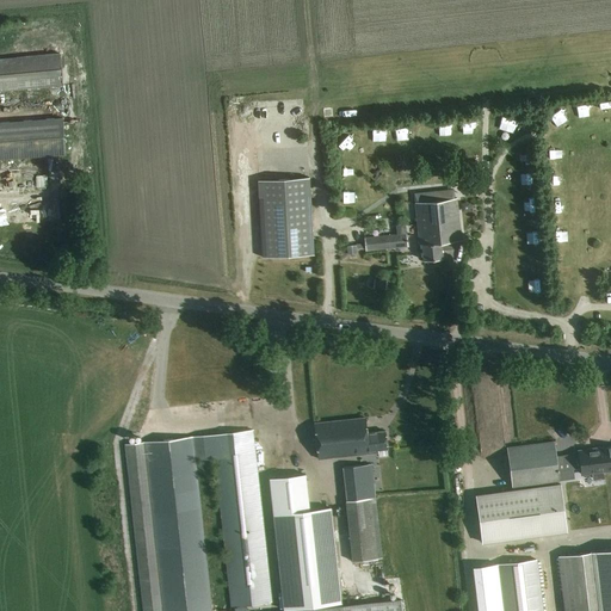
[(0,56),(0,87),(61,81),(59,50),(0,56)]
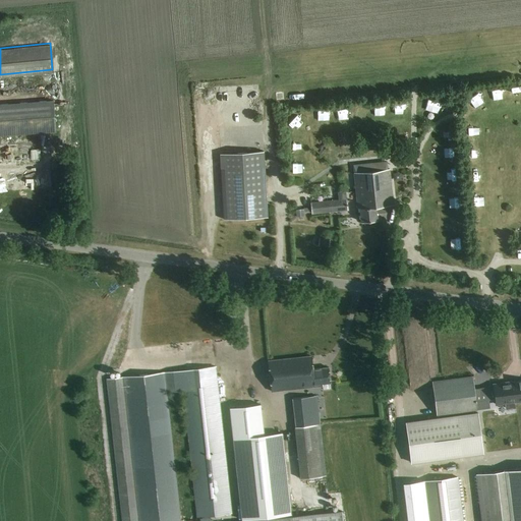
[(469,112),(478,105),(474,100),(465,107),(469,112)]
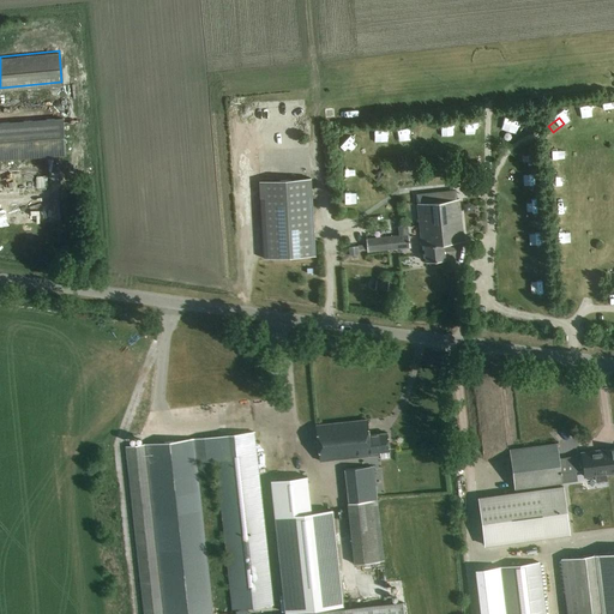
[(0,122),(0,160),(66,155),(62,119),(0,122)]
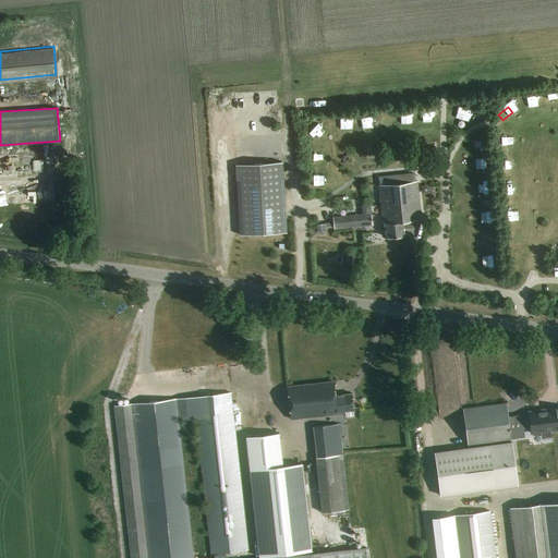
[(235,165),(240,235),(287,232),(282,162),(235,165)]
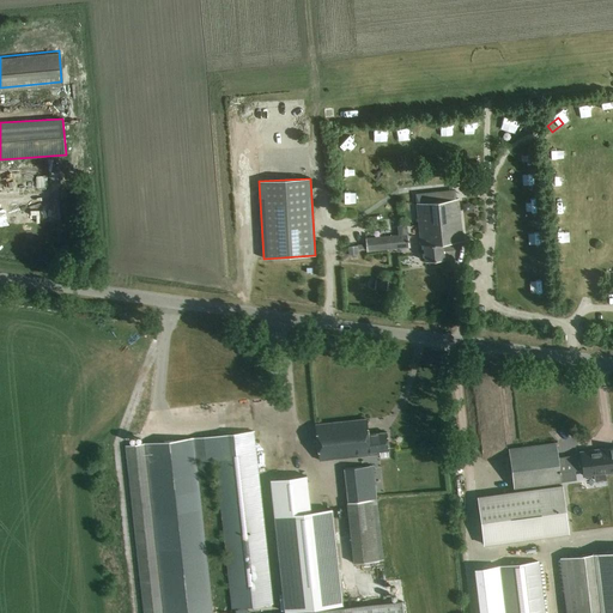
[(424,247),(425,262),(443,261),(442,244),(463,243),(459,199),(418,202),(422,247),(424,247)]
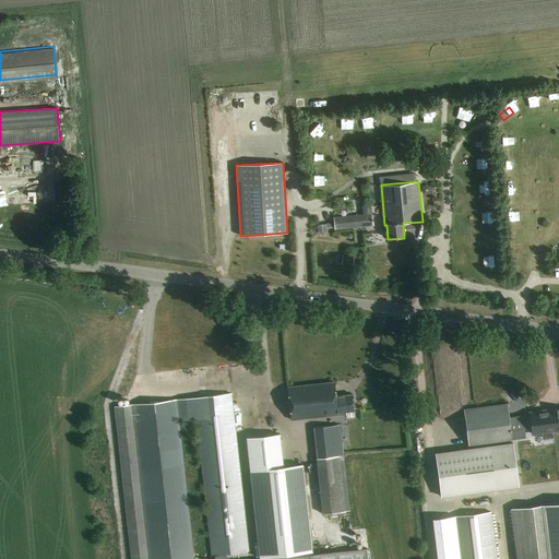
[(334,228),(372,225),(371,213),(333,216),(334,228)]
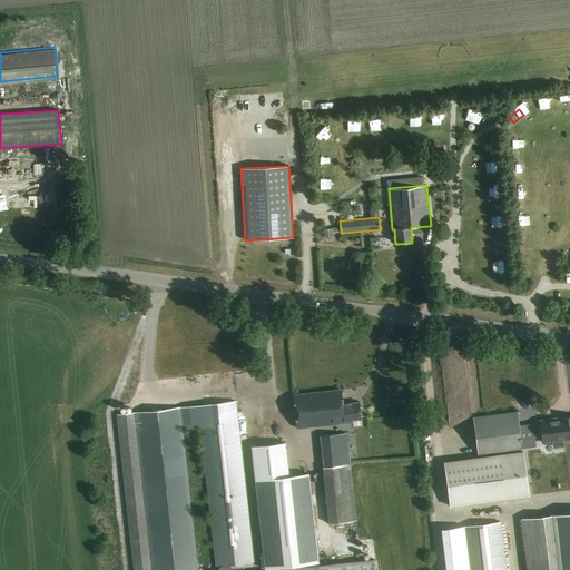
[(355,261),(353,269),(360,272),(362,263),(355,261)]
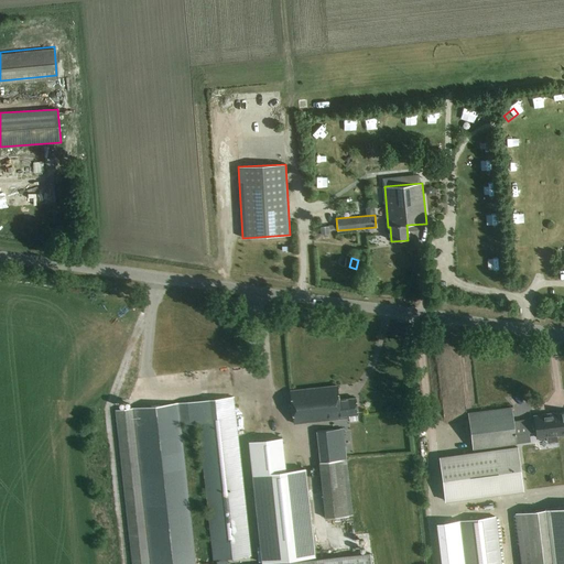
[(290,390),(293,423),(349,418),(348,415),(356,414),(355,398),(338,400),(337,386),(290,390)]
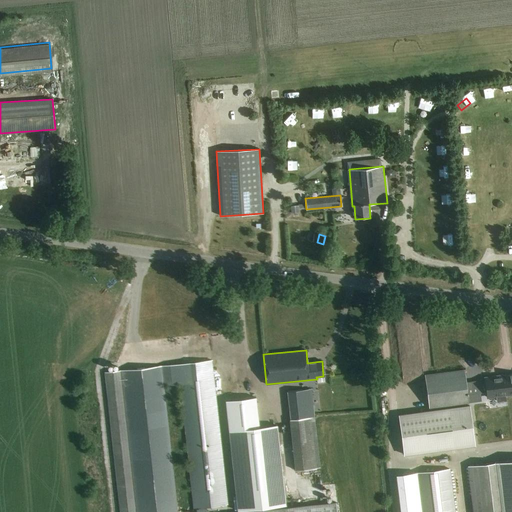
[(121,369),(105,370),(105,374),(120,511),(177,511),(163,388),(167,388),(167,382),(180,380),(194,508),(227,505),(212,359),(178,363),(161,364),(121,369)]
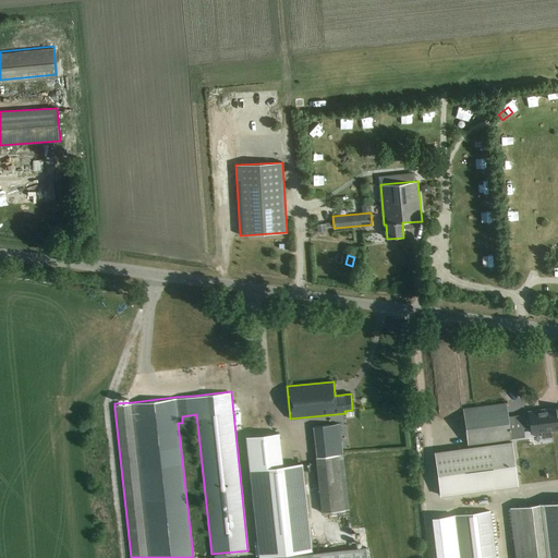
[(511,439),(507,403),(463,409),(468,445),(511,439)]
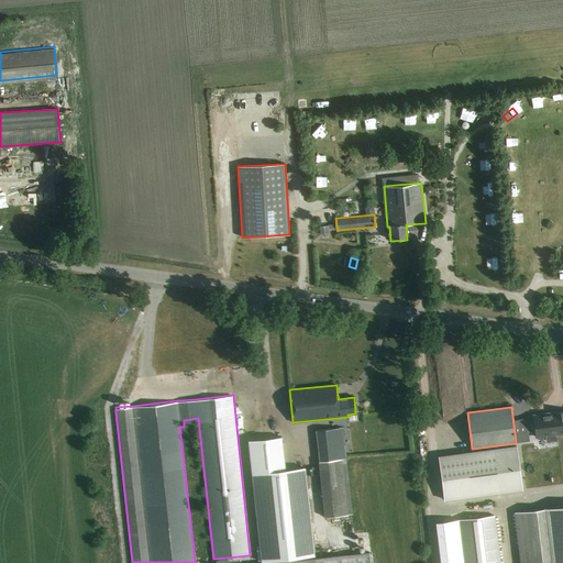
[(562,411),(533,416),(537,438),(547,437),(547,442),(556,440),(555,434),(562,433),(562,411)]
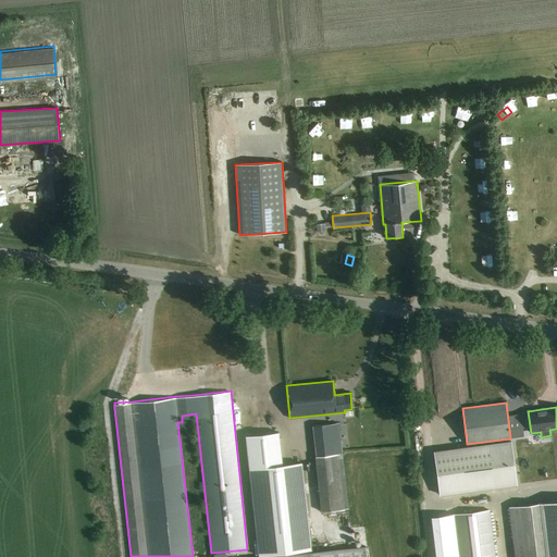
[(330,424),(313,426),(317,457),(333,455),(330,424)]
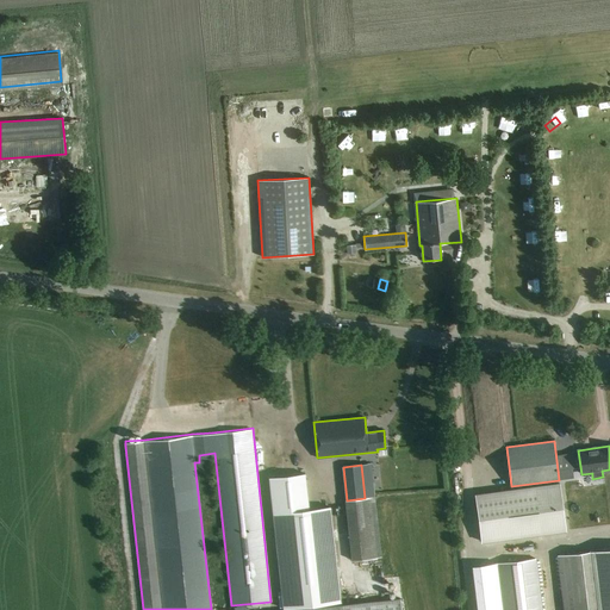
[(305,473),(269,478),(284,608),(341,602),(330,506),(309,509),(305,473)]
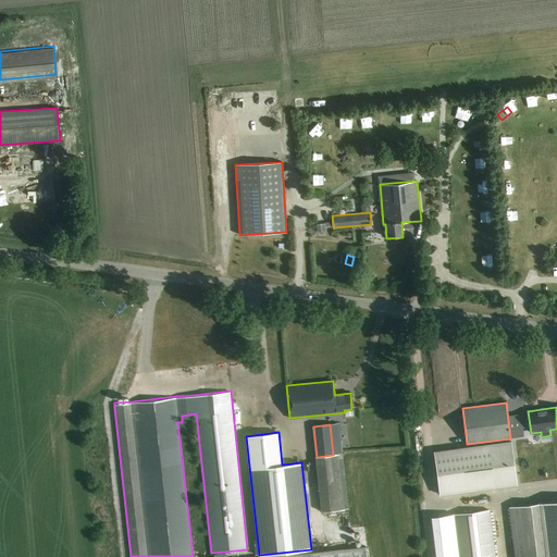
[(511,442),(434,452),(440,495),(517,484),(511,442)]
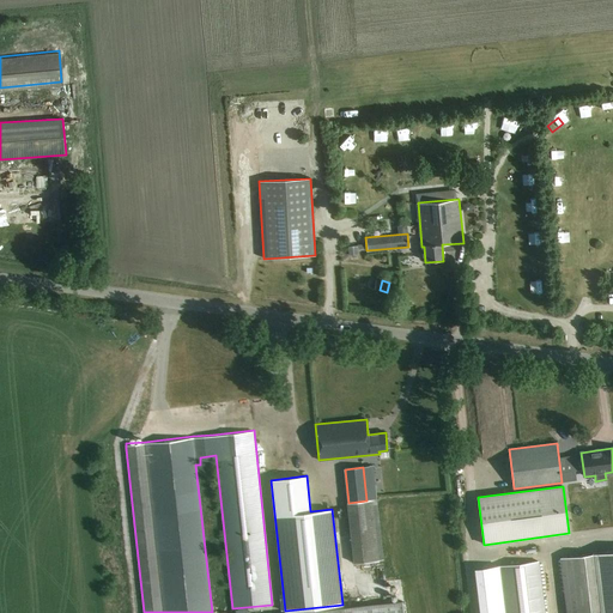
[(376,499),(366,501),(349,503),(347,503),(350,527),(380,523),(376,499)]
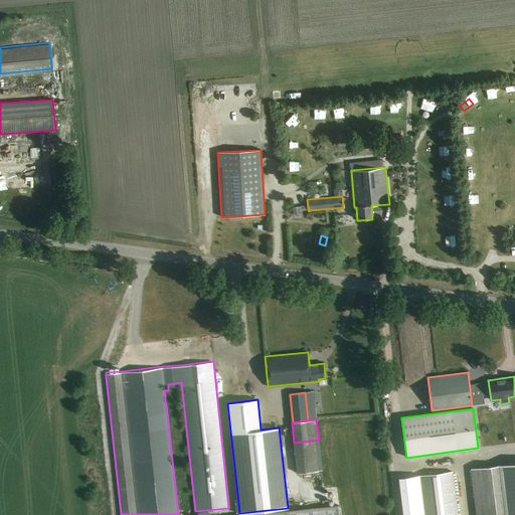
[(472,469),(477,514),(511,514),(505,465),(472,469)]
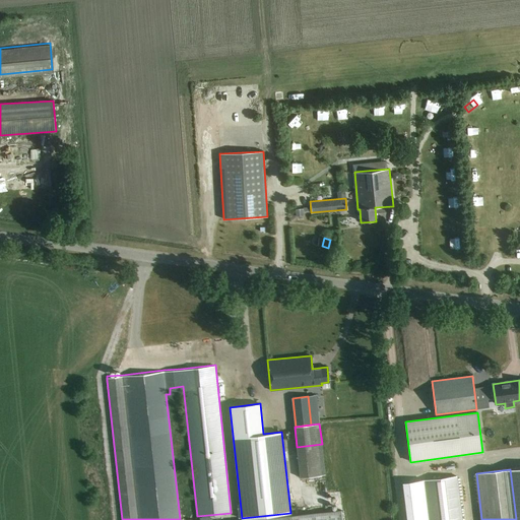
[(423,479),(428,519),(461,519),(457,475),(423,479)]
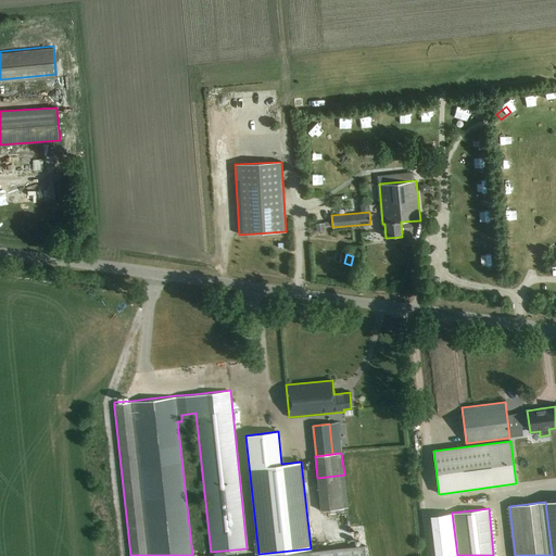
[(225,555),(225,553),(214,554),(213,555),(366,555),(365,546),(273,555),(225,555)]
